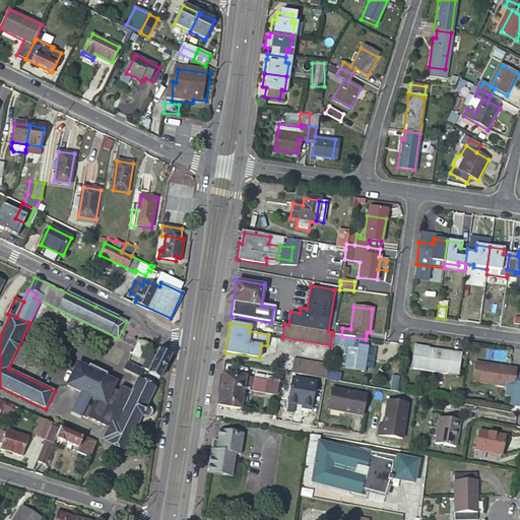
[(341,336),(340,343),(348,345),(344,369),(364,371),(365,365),(372,366),(373,351),(367,350),(367,347),(365,346),(366,339),(341,336)]
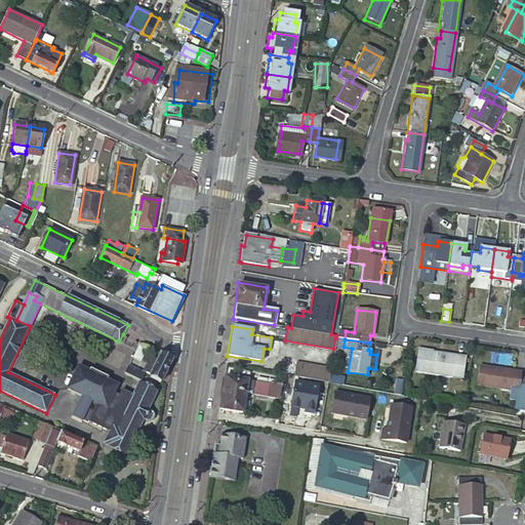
[(420,349),(417,367),(462,373),(466,357),(431,352),(431,350),(420,349)]
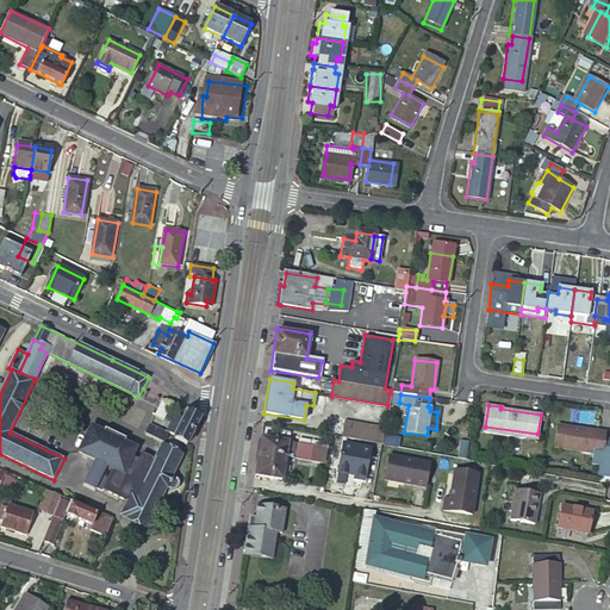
[(200,417),(187,411),(182,421),(176,417),(170,430),(176,434),(175,437),(188,443),(190,441),(201,417),(200,417)]
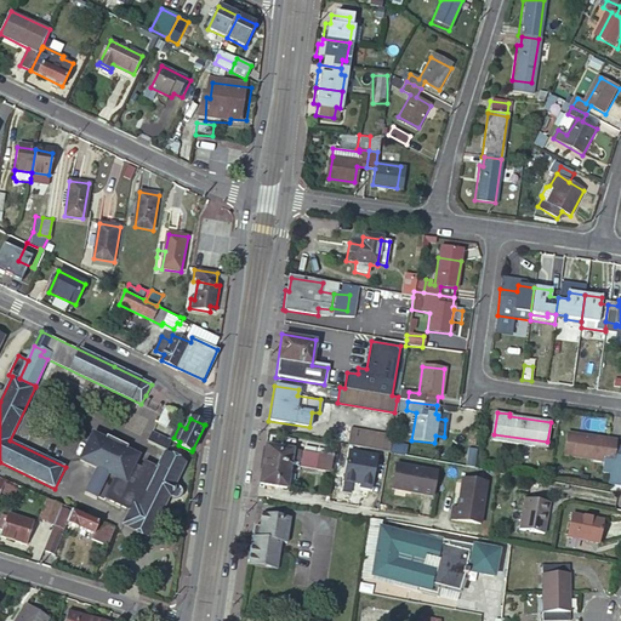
[(349,429),(347,445),(362,448),(388,453),(392,437),(349,429)]
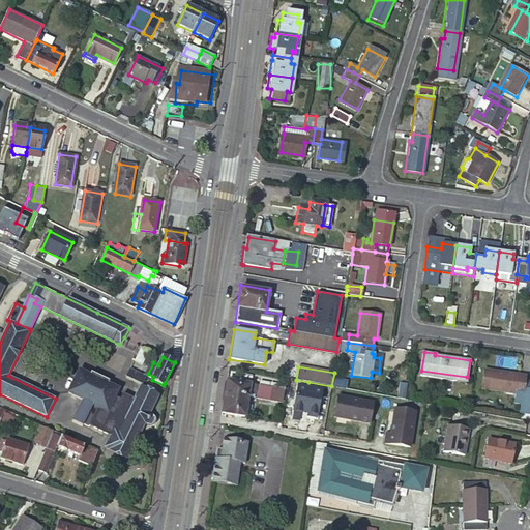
[(83,425),(84,424),(85,421),(92,424),(100,408),(109,411),(116,396),(120,389),(109,384),(111,381),(93,372),(91,375),(81,370),(69,392),(84,400),(72,420),(83,425)]
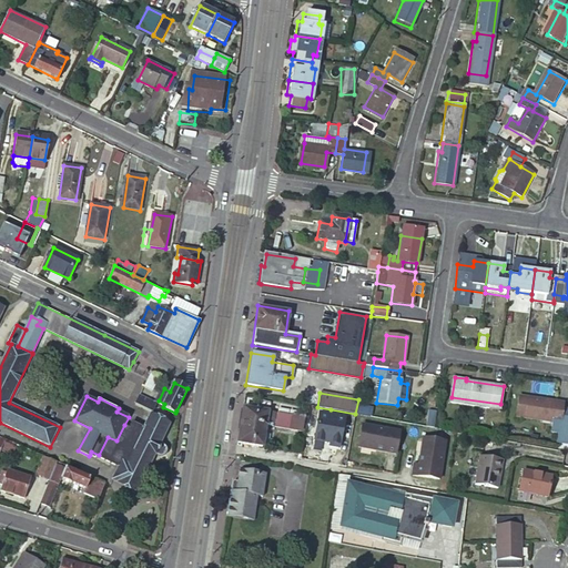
[(156,404),(140,396),(135,405),(158,415),(160,412),(153,409),(156,404)]
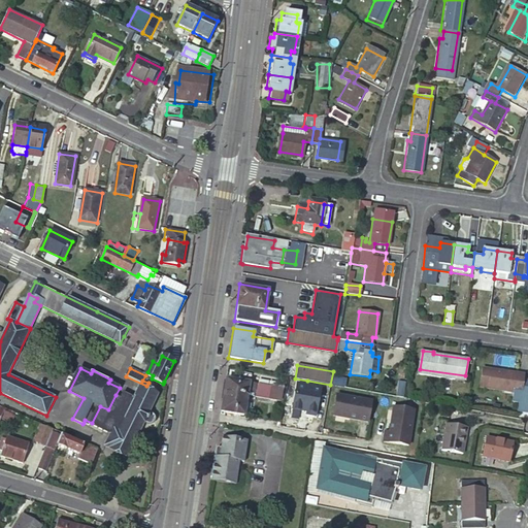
[(482,368),(480,388),(527,393),(527,380),(522,380),(522,377),(517,377),(517,373),(482,368)]
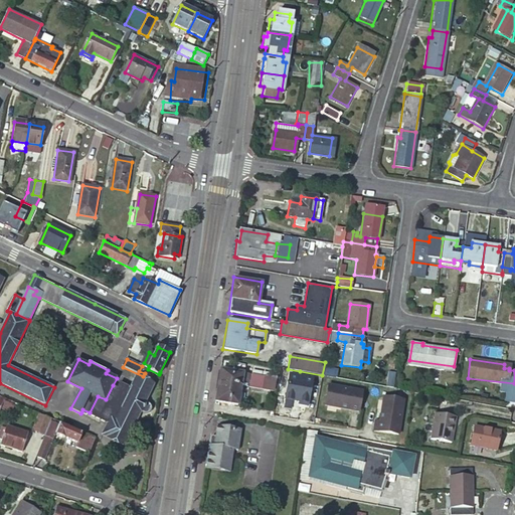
[(219,370),(214,401),(236,405),(236,404),(246,405),(248,387),(273,391),(274,379),(219,370)]
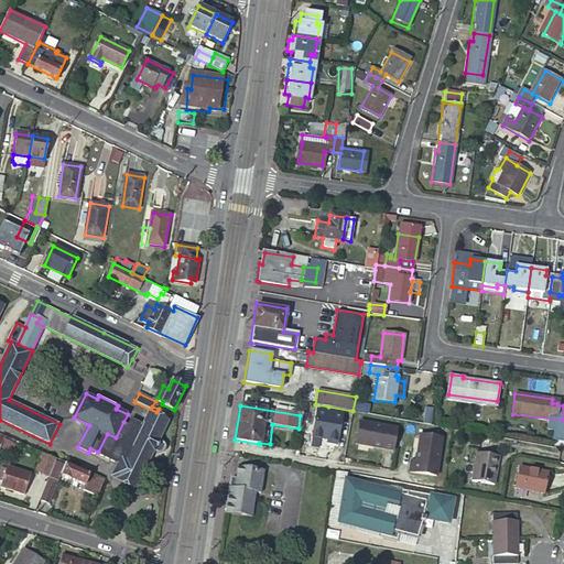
[(317,410),(312,437),(328,441),(327,444),(336,445),(342,414),(317,410)]
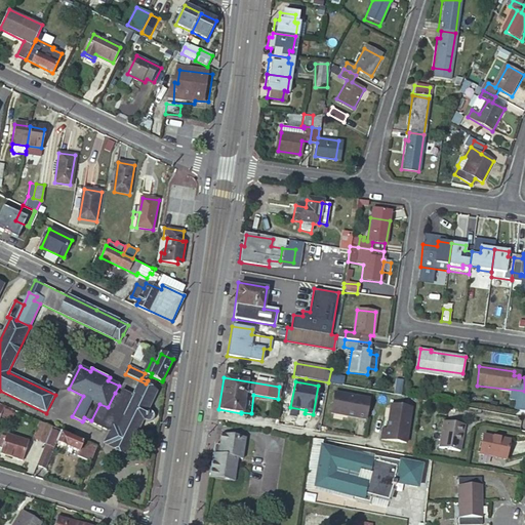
[(121,395),(115,393),(108,407),(99,404),(91,420),(112,432),(106,444),(127,454),(145,418),(149,420),(151,421),(152,421),(153,420),(154,420),(155,419),(155,417),(156,416),(156,415),(155,414),(155,413),(154,412),(153,411),(149,409),(157,393),(139,384),(133,395),(123,390),(121,395)]
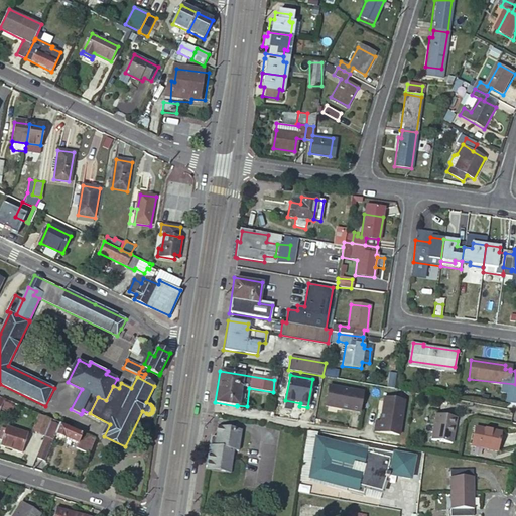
[(328,388),(324,408),(358,414),(362,394),(328,388)]
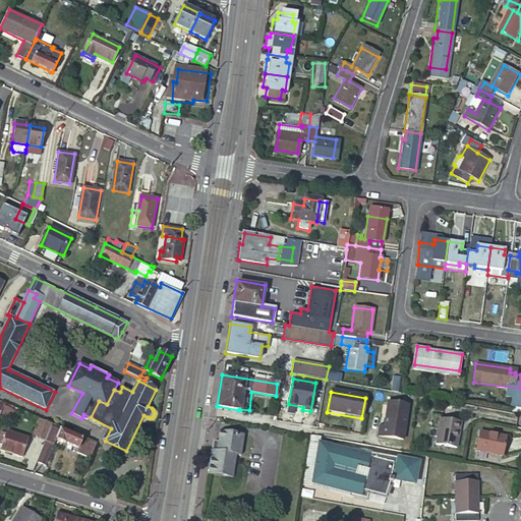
[(390,402),(384,437),(403,441),(409,406),(390,402)]
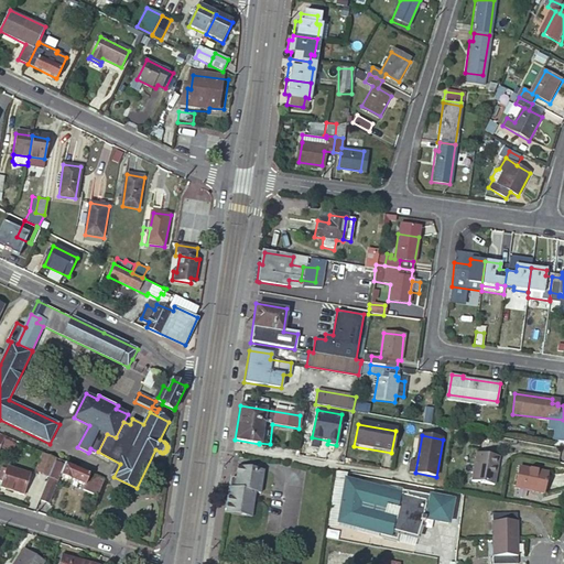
[(476,452),(472,480),(494,484),(498,455),(476,452)]
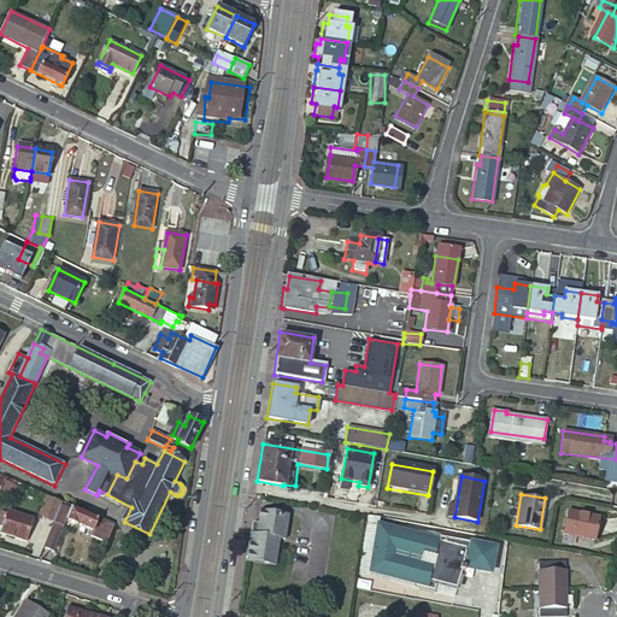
[(63,501),(50,495),(39,519),(53,527),(57,515),(62,504),(63,501)]
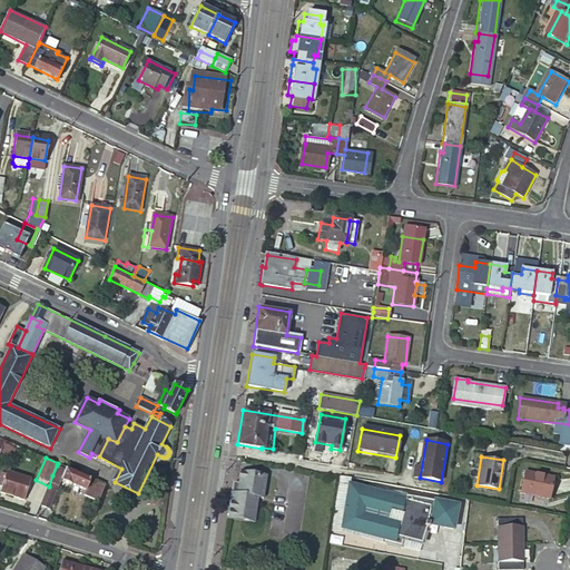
[(57,465),(52,475),(64,480),(62,481),(72,487),(74,484),(87,490),(85,494),(100,501),(102,495),(107,485),(57,465)]
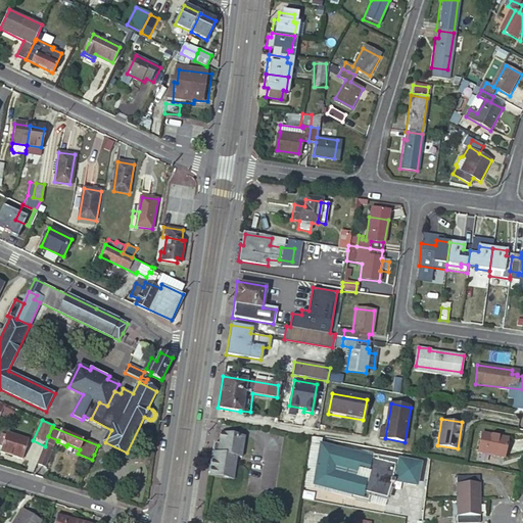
[(209,464),(207,474),(232,478),(235,456),(240,456),(241,447),(240,446),(240,445),(239,445),(239,444),(239,443),(239,442),(238,441),(238,440),(239,438),(239,437),(239,436),(240,435),(220,431),(216,455),(210,459),(209,464)]
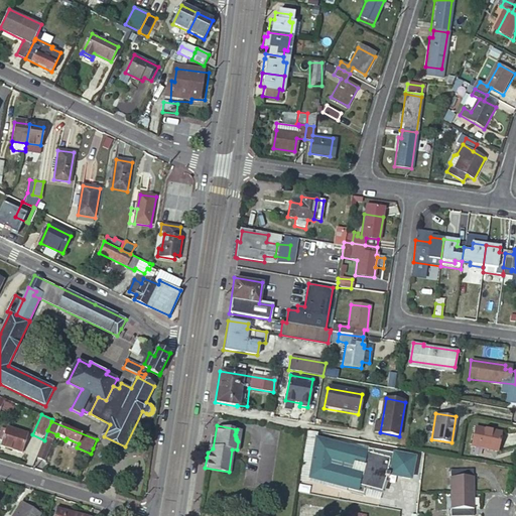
[(475,427),(471,445),(497,452),(501,432),(475,427)]
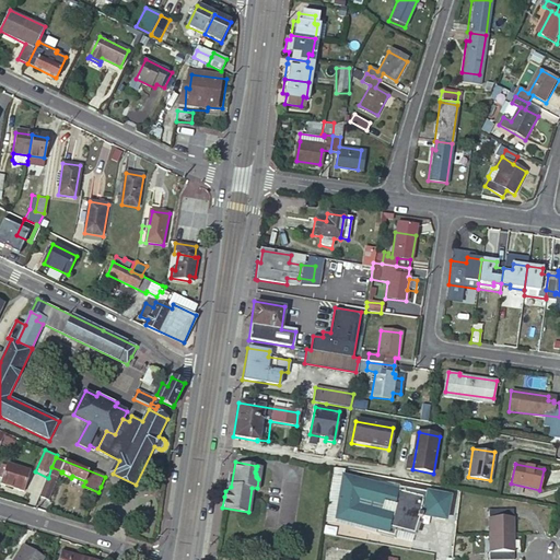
[(31,473),(11,466),(6,486),(21,490),(23,483),(27,486),(31,473)]
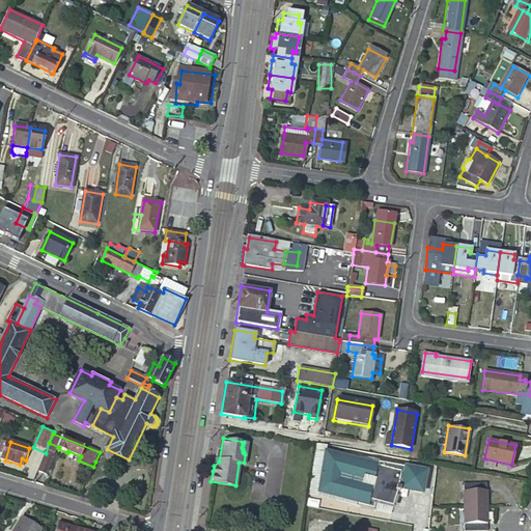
[(59,447),(49,443),(46,453),(38,470),(48,474),(58,448),(59,447)]
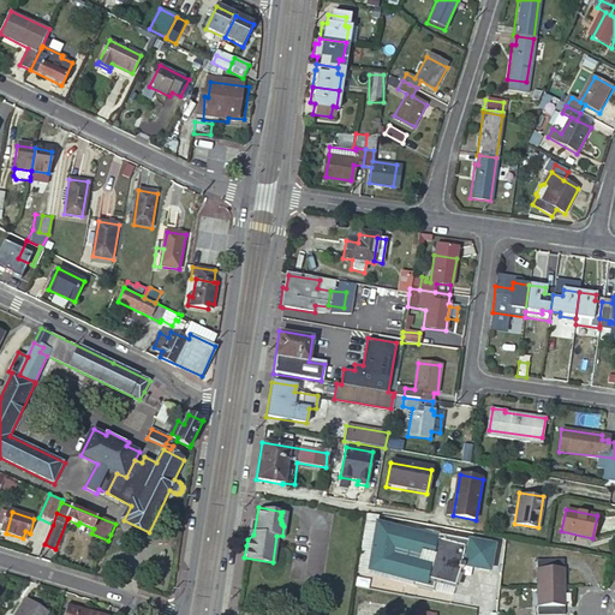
[(393,533),(374,530),(368,568),(412,575),(413,569),(453,584),(458,571),(461,572),(464,563),(488,571),(495,547),(440,536),(437,539),(396,530),(393,533)]
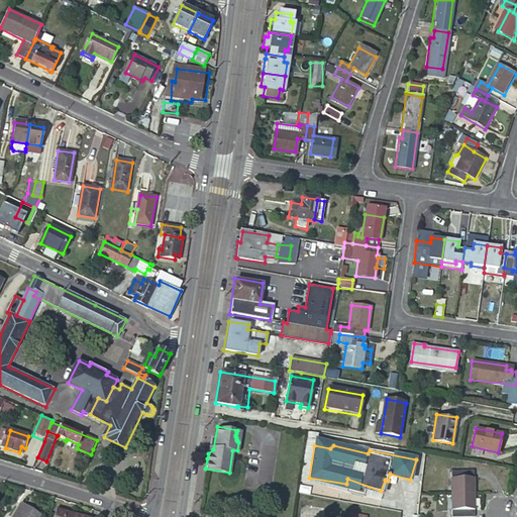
[(452,493),(475,493),(475,476),(452,476),(452,493)]
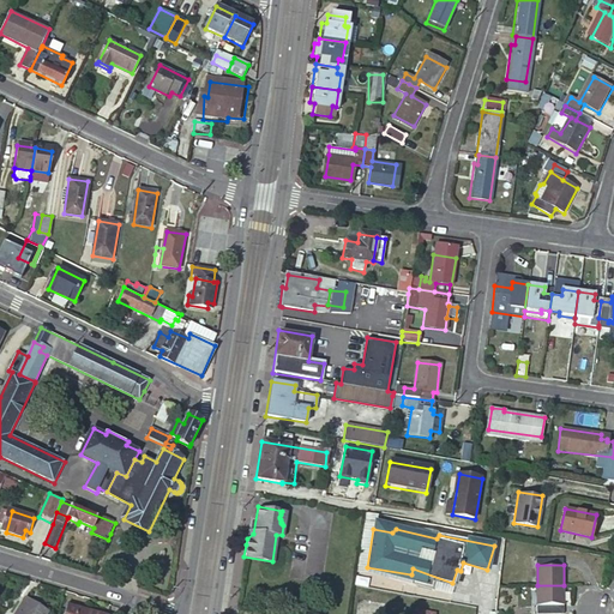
[(537,585),(537,603),(563,605),(564,585),(537,585)]
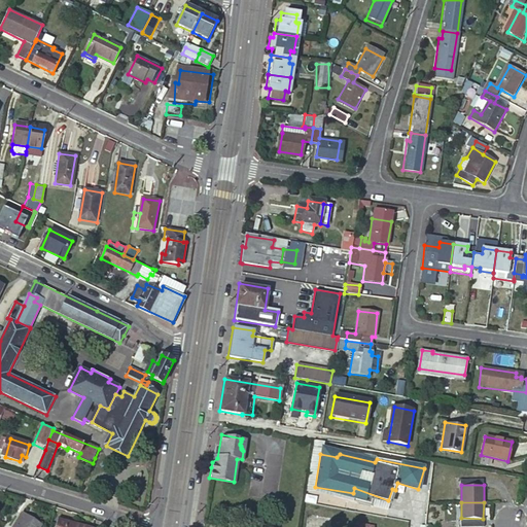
[(40,526),(23,516),(15,526),(40,526)]
